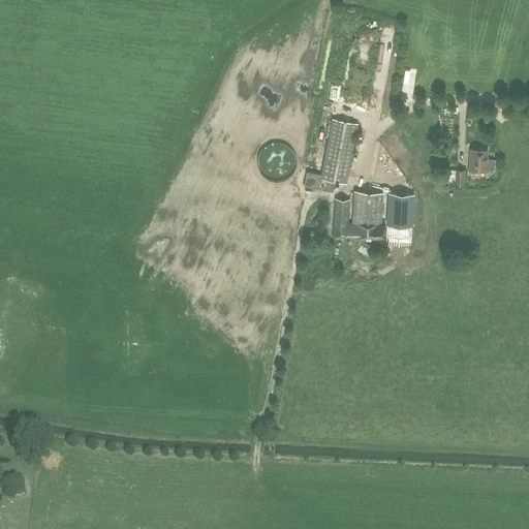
[(320,178),(335,181),(346,183),(358,123),(333,118),(321,174),(320,178)]
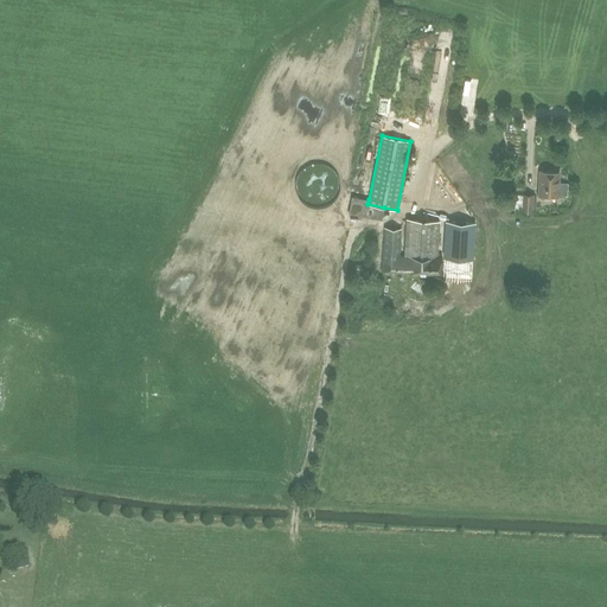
[(558,181),(558,171),(541,170),(540,195),(557,196),(557,193),(567,193),(568,183),(558,181)]
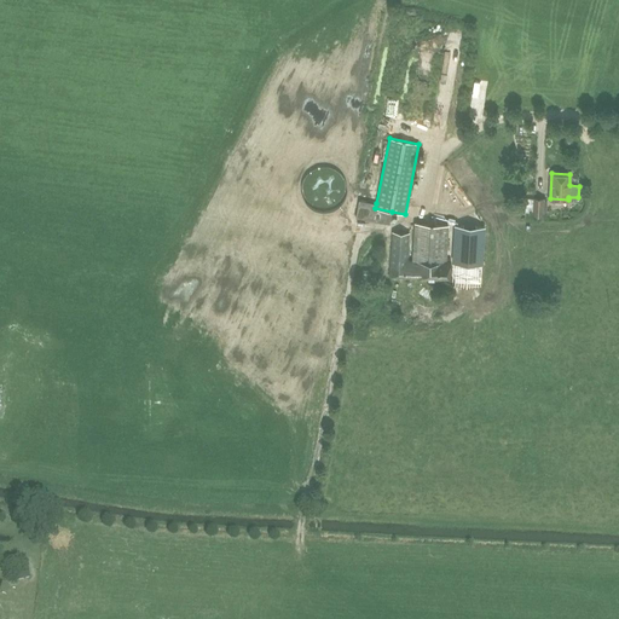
[(375,208),(376,203),(359,200),(356,217),(389,224),(392,212),(375,208)]
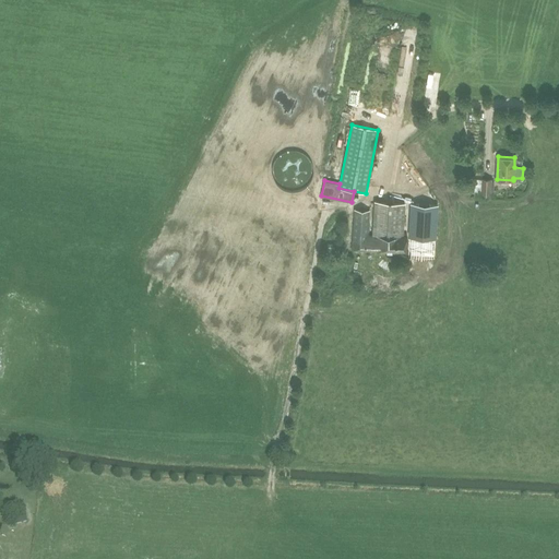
[(351,250),(404,252),(405,237),(404,237),(404,203),(375,201),(372,232),(369,230),(370,210),(354,209),(351,250)]
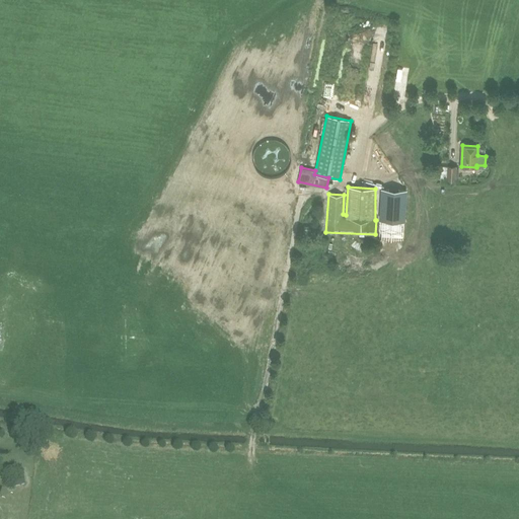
[(381,189),(379,237),(404,238),(406,190),(381,189)]
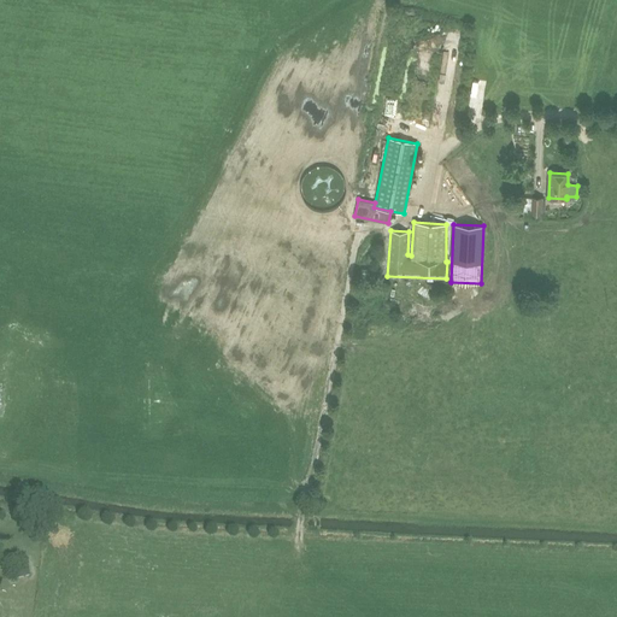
[(25,564),(12,568),(16,580),(29,576),(25,564)]
